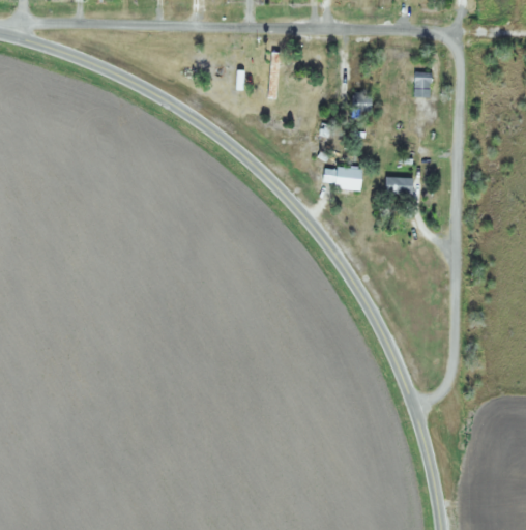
[(433,72),(414,72),(414,97),(433,97),(433,72)]
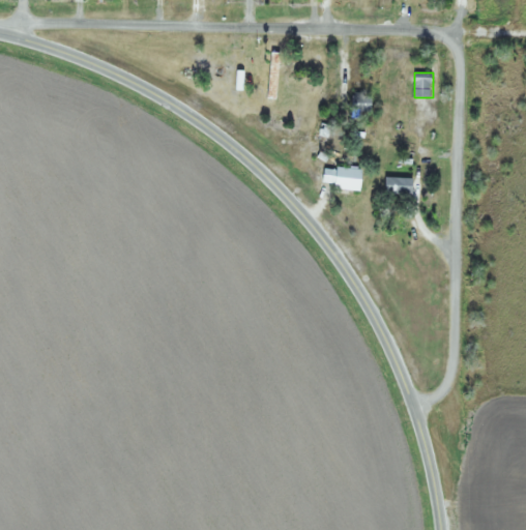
[(361,190),(362,169),(334,168),(334,178),(333,189),(361,190)]
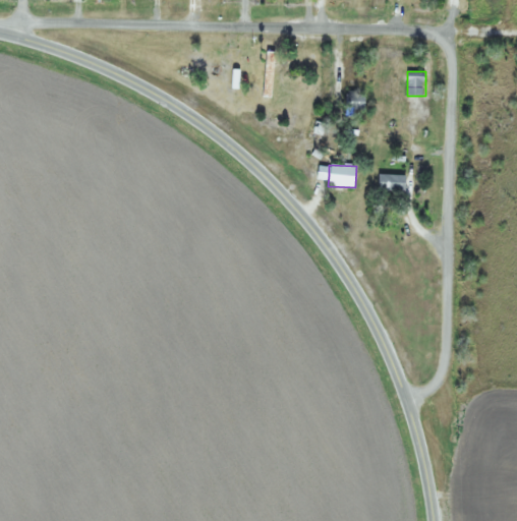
[(406,191),(406,175),(379,175),(379,191),(406,191)]
